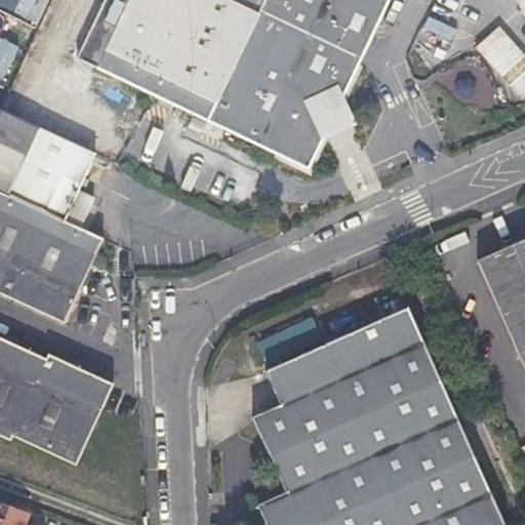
[(125,0),(93,68),(306,169),(321,138),(314,122),(311,115),(307,109),(303,103),(310,88),(338,101),(387,0),(125,0)]
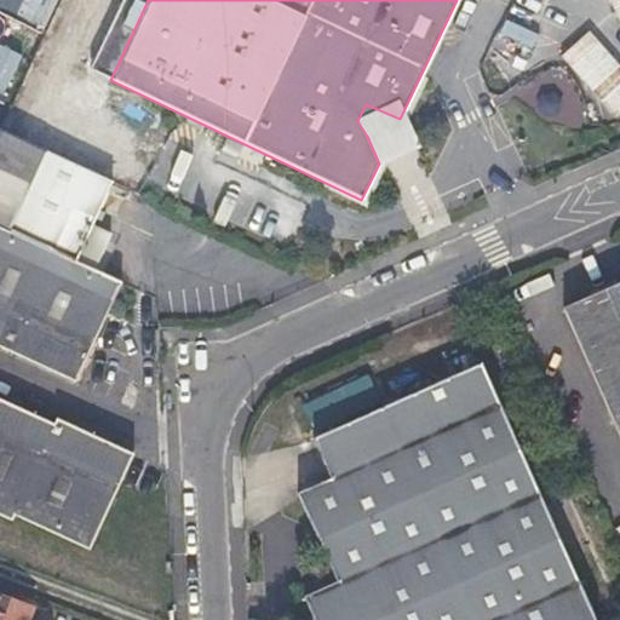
[(418,148),(400,119),(366,104),(357,121),(362,128),(367,136),(371,144),(379,164),(418,148)]
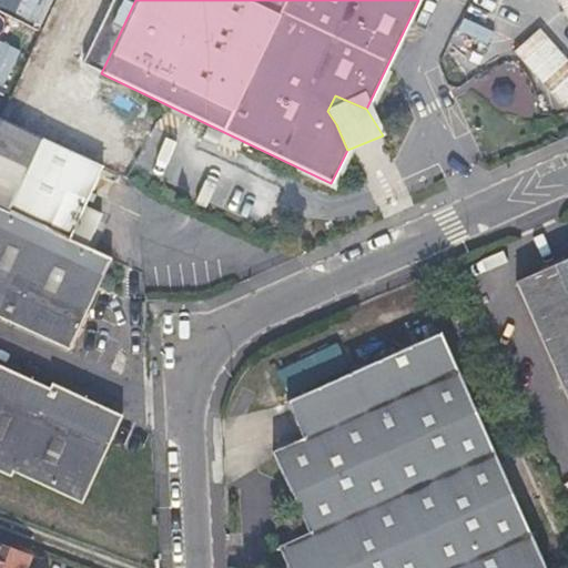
[(0,318),(68,351),(109,261),(69,242),(101,169),(0,121),(0,318)]
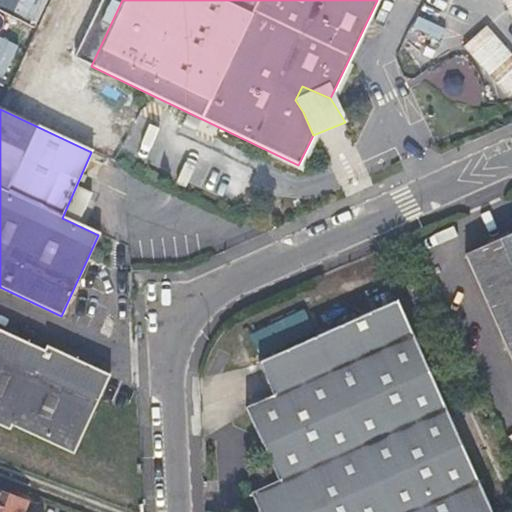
[(511,233),(465,254),(511,361),(511,233)]
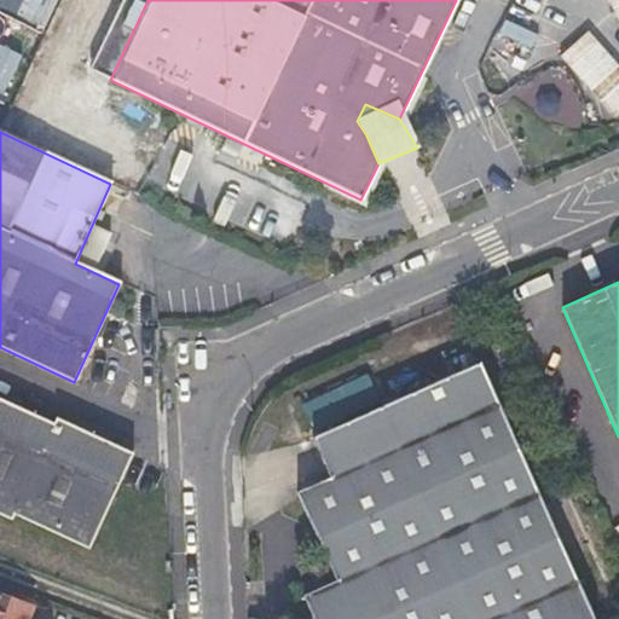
[(594,618),(481,364),(312,438),(329,478),(296,492),(335,579),(304,595),(313,618),(594,618)]
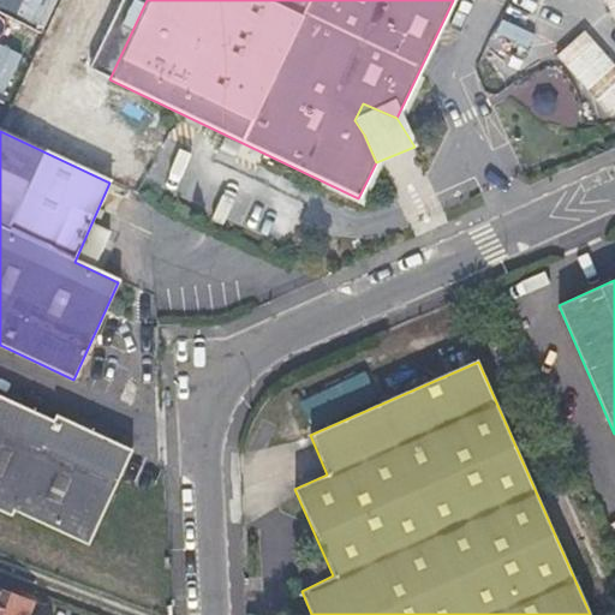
[(0,401),(127,458),(130,451),(58,416),(54,424),(0,399),(0,401)]
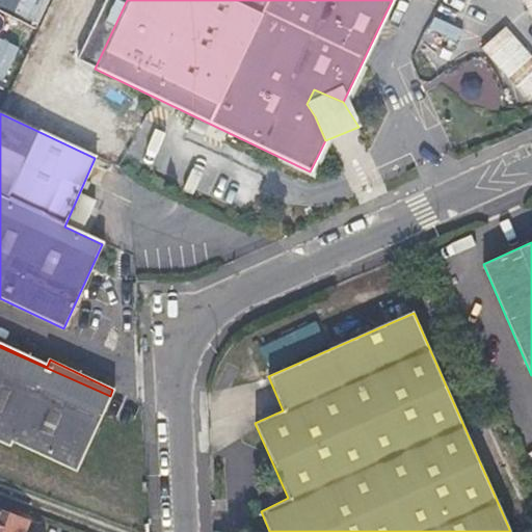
[(0,355),(107,402),(110,396),(0,347),(0,355)]
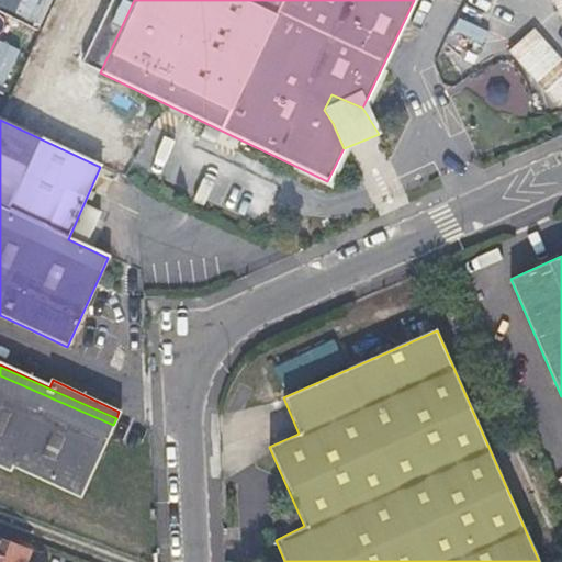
[(0,430),(91,471),(113,425),(0,375),(0,430)]
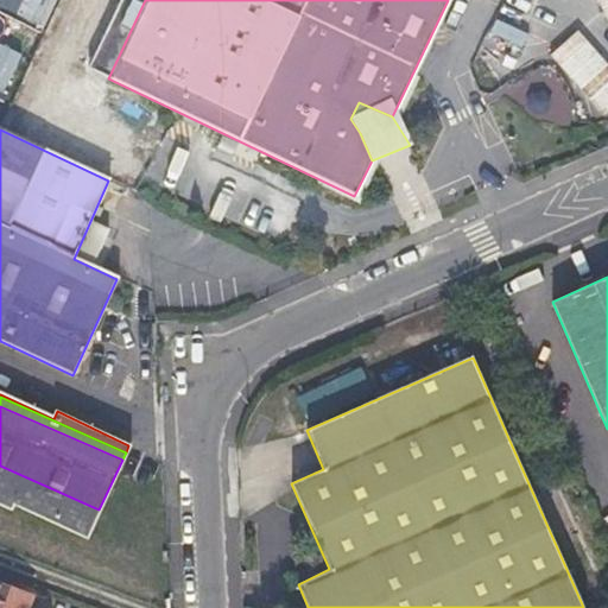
[(99,510),(0,466),(0,506),(12,512),(13,507),(86,540),(99,510)]
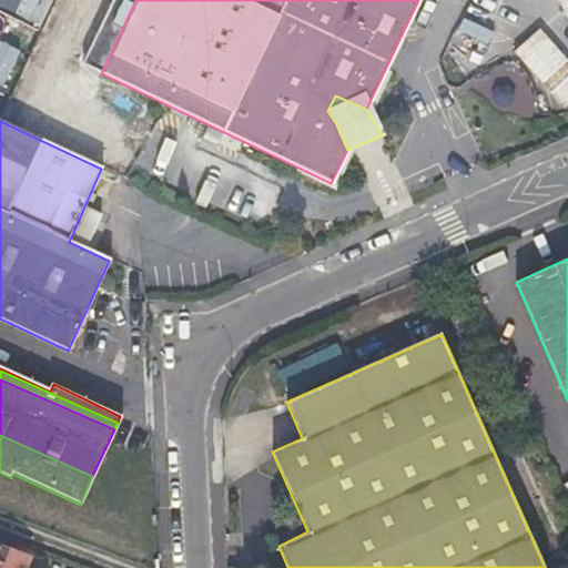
[(0,567),(24,567),(30,556),(0,544),(0,567)]
